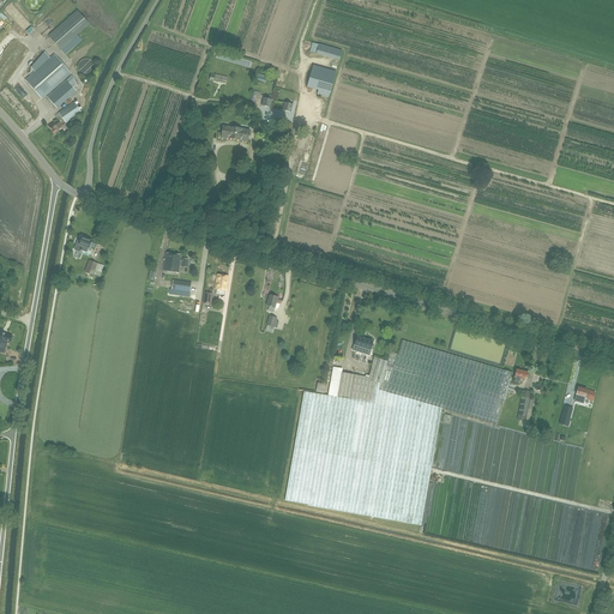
[(89,24),(78,11),(49,36),(60,49),(89,24)]
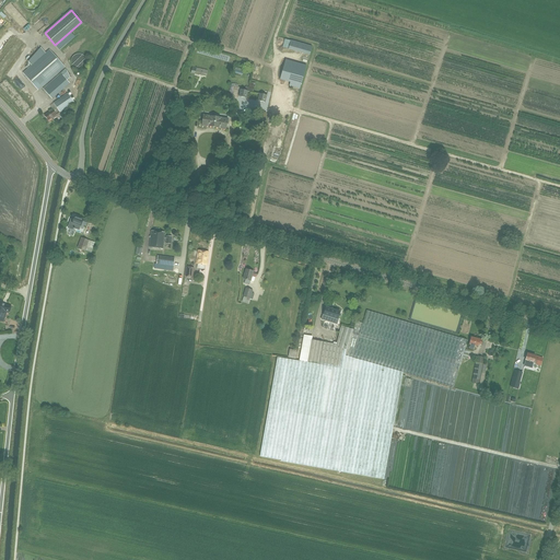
[(187,43),(179,62),(184,63),(190,44),(187,43)]
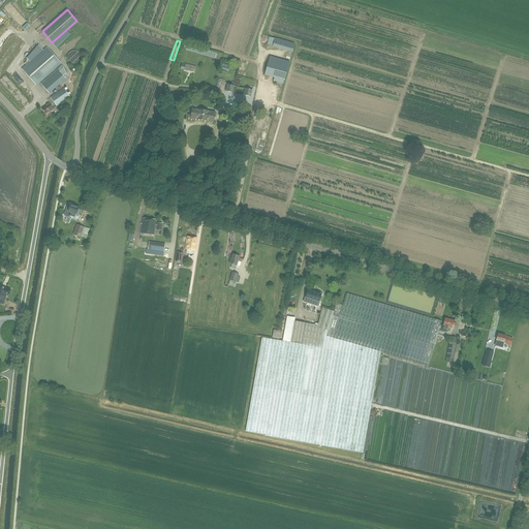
[(47,47),(22,69),(36,86),(61,63),(47,47)]
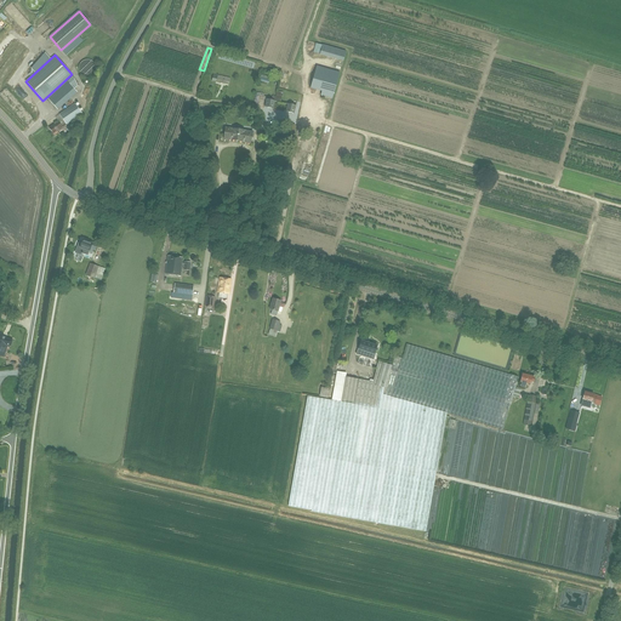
[(317,66),(311,87),(322,91),(320,95),(332,98),(340,73),(317,66)]
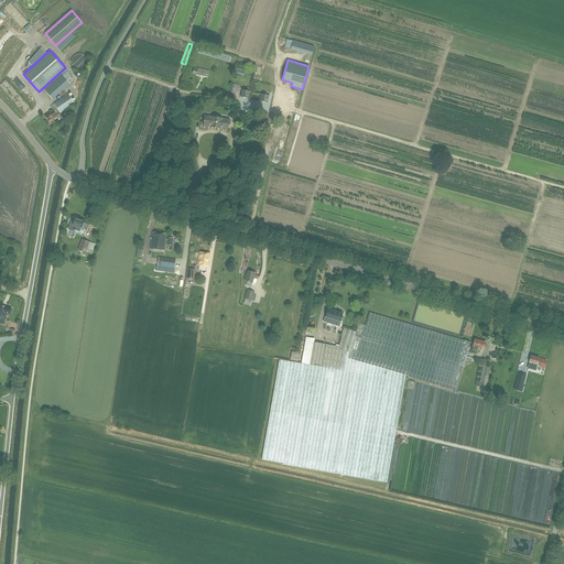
[(52,100),(71,84),(61,74),(43,89),(52,100)]
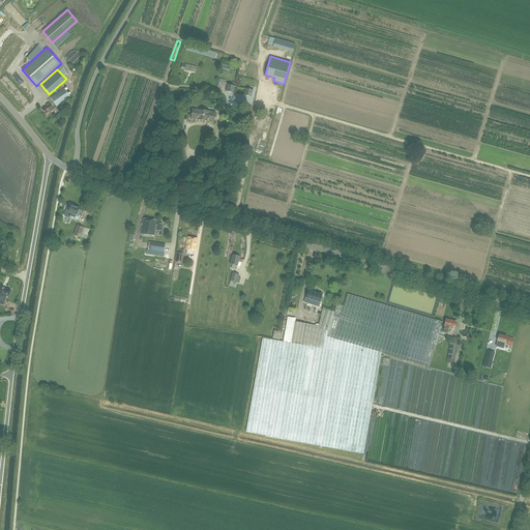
[(233,93),(235,86),(228,84),(226,91),(233,93)]
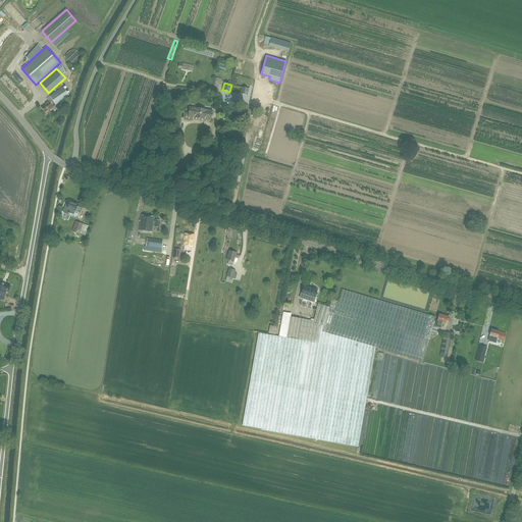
[(56,105),(69,96),(63,87),(50,96),(56,105)]
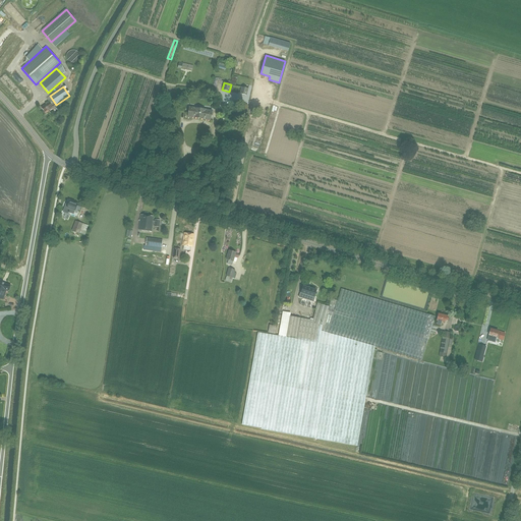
[(247,96),(248,89),(241,87),(240,94),(247,96)]
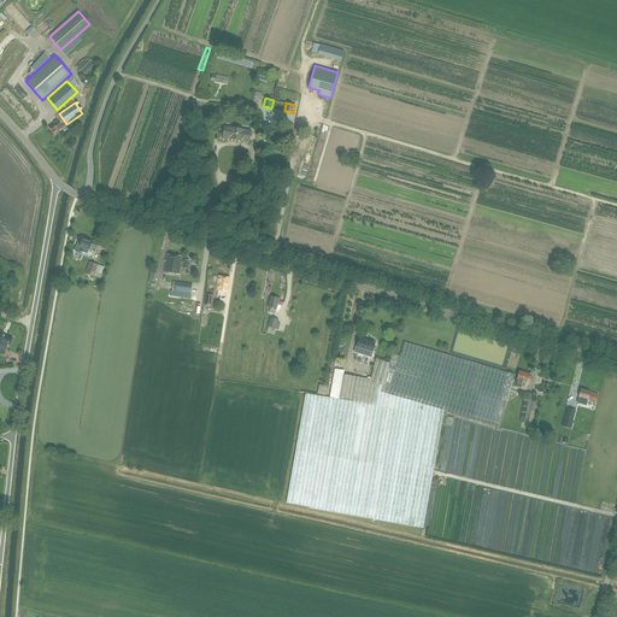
[(19,116),(25,123),(33,118),(27,111),(19,116)]
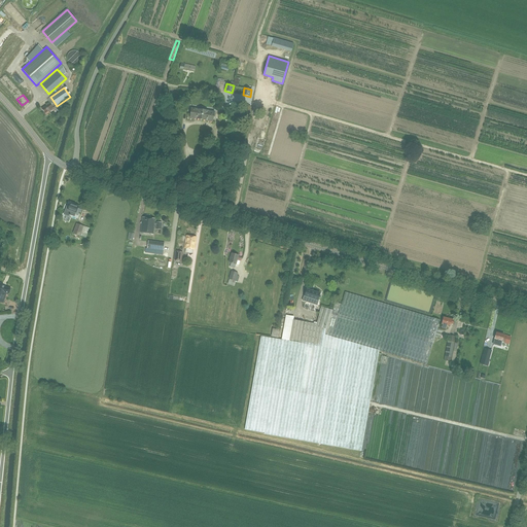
[(49,104),(37,112),(42,119),(44,118),(46,121),(50,118),(48,115),(55,111),(49,104)]
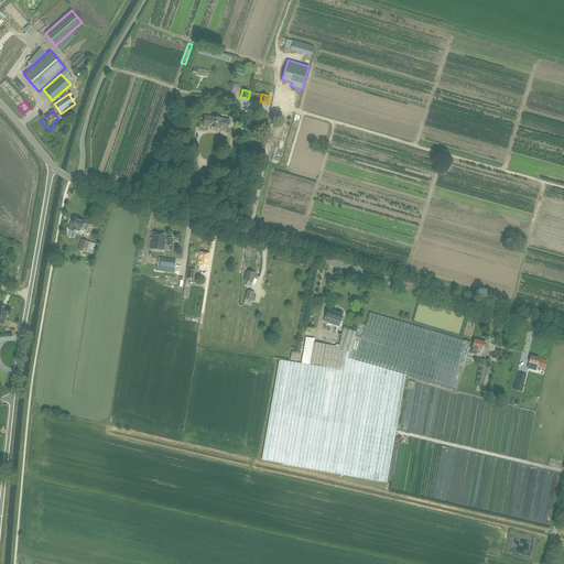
[(203,127),(228,130),(229,120),(205,116),(203,127)]
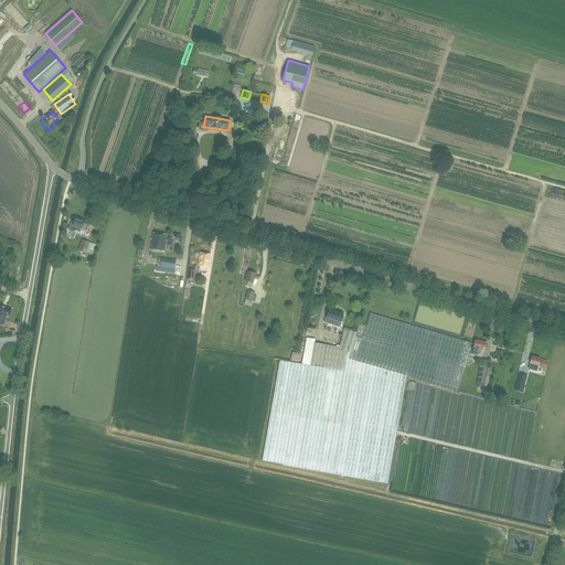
[(83,220),(83,221),(82,221),(82,219),(75,216),(75,217),(73,216),(71,220),(67,228),(73,232),(74,230),(80,231),(82,228),(83,226),(86,227),(88,222),(83,220)]
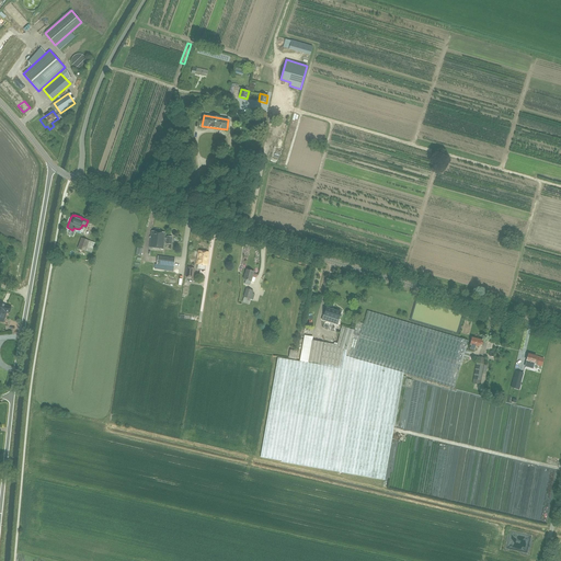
[(163,249),(164,241),(167,241),(165,244),(171,244),(172,238),(167,237),(167,239),(164,239),(165,233),(151,231),(149,248),(163,249)]
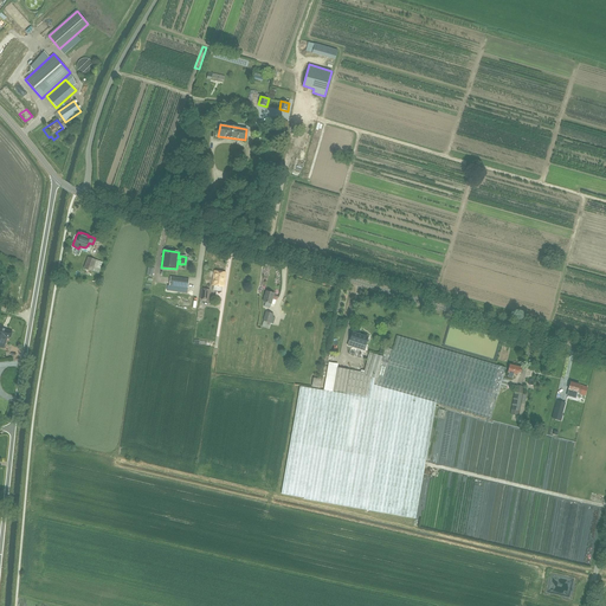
[(98,274),(102,262),(88,257),(83,269),(98,274)]
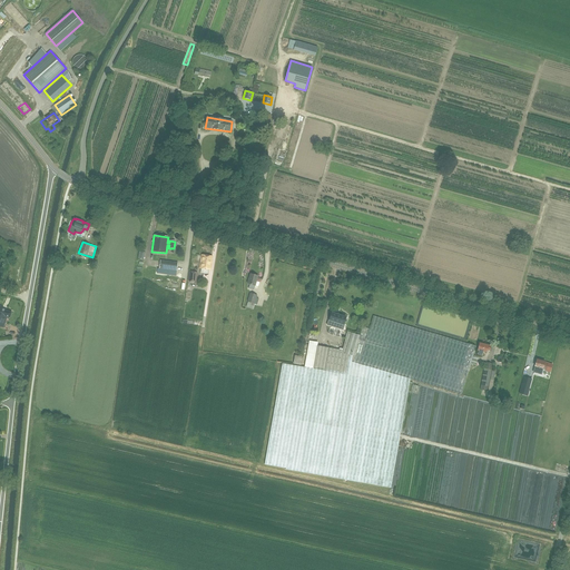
[(202,255),(200,268),(210,269),(212,256),(202,255)]
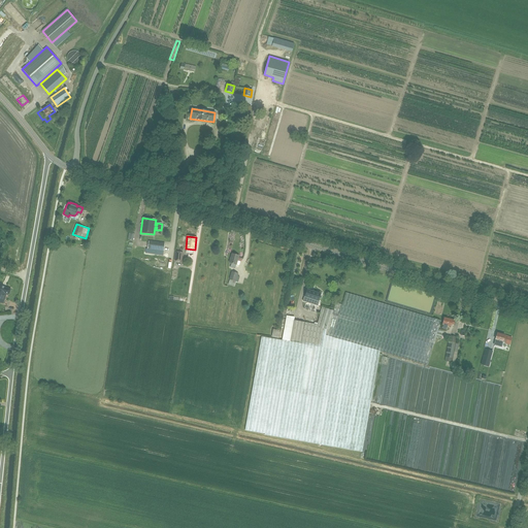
[(147,249),(163,251),(164,243),(149,241),(147,249)]
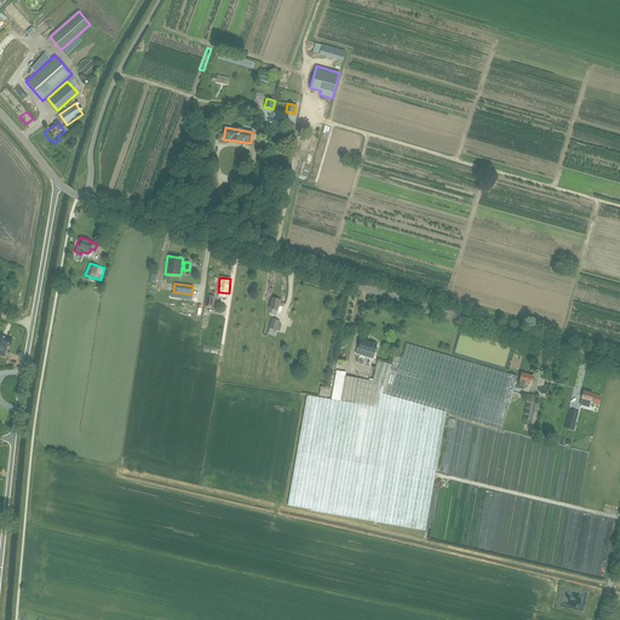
[(213,308),(214,297),(206,296),(205,306),(213,308)]
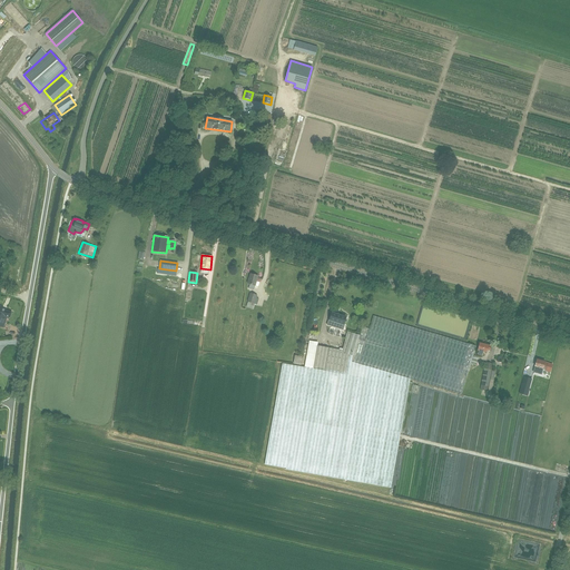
[(247,284),(249,284),(248,288),(254,290),(255,286),(258,276),(251,274),(247,284)]
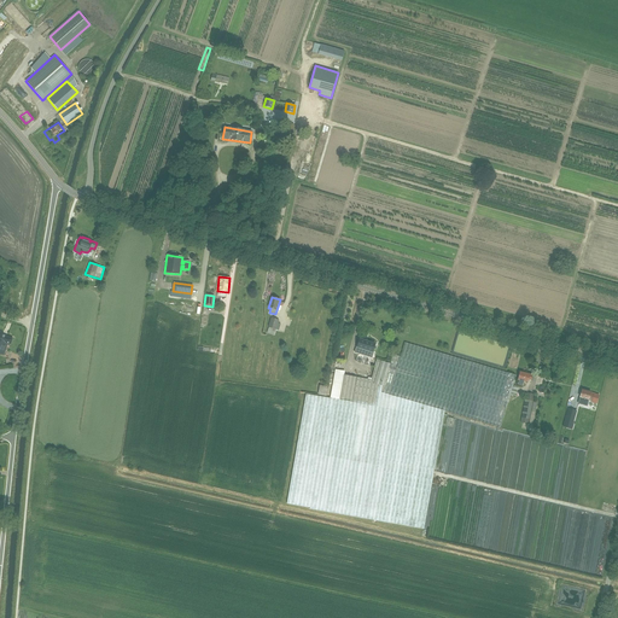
[(270,318),(267,333),(274,336),(275,330),(279,331),(280,324),(278,322),(279,320),(270,318)]
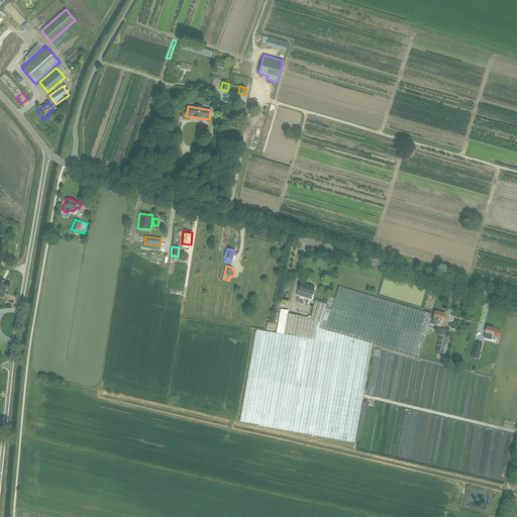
[(0,285),(6,288),(9,289),(10,283),(0,280),(0,285)]
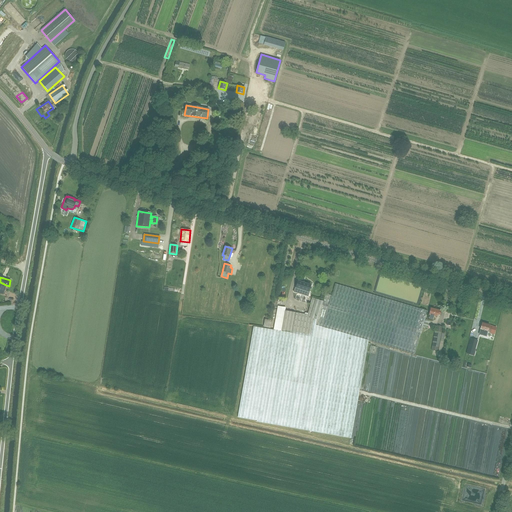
[(296,288),(295,292),(298,293),(299,289),(303,290),(303,292),(308,294),(308,292),(309,292),(311,286),(306,284),(306,283),(298,281),(296,288)]
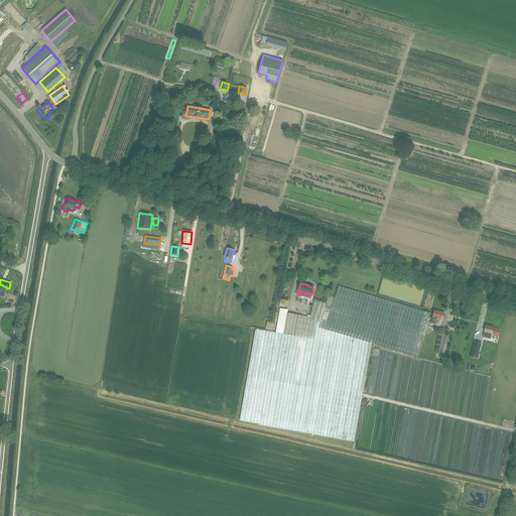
[(329,295),(326,303),(318,301),(314,300),(309,317),(287,313),(284,334),(256,329),(240,420),(259,424),(258,425),(354,441),(371,343),(418,357),(426,329),(431,330),(433,323),(428,321),(431,313),(338,286),(335,297),(329,295)]
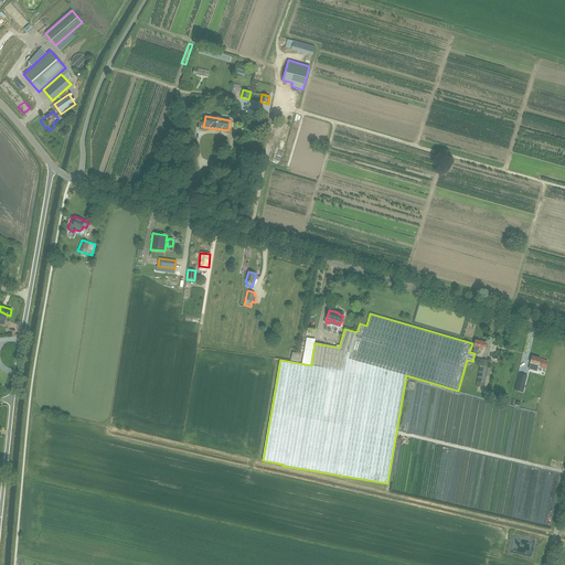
[(478,352),(479,349),(482,350),(482,347),(486,348),(487,343),(483,343),(483,342),(476,340),(473,348),(475,348),(473,351),(478,352)]
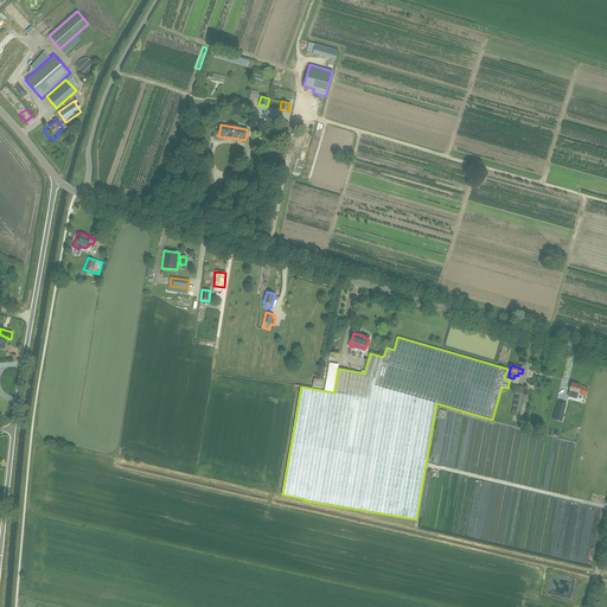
[(312,388),(320,389),(323,381),(314,378),(312,388)]
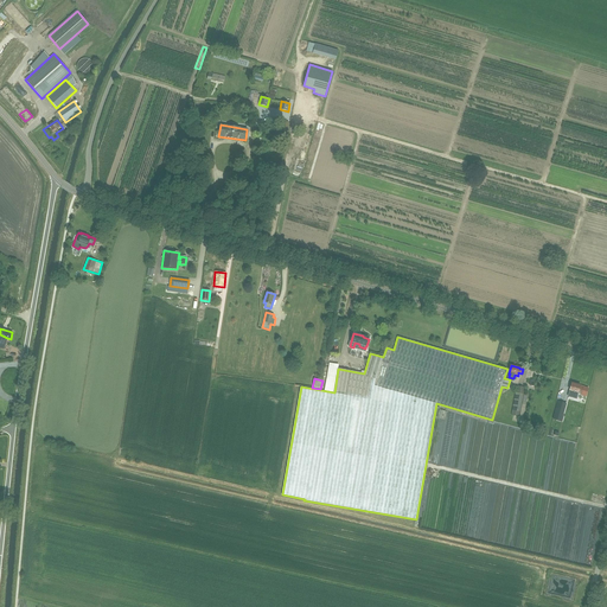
[(580,385),(572,383),(569,390),(570,390),(569,394),(577,396),(580,397),(581,396),(586,397),(588,389),(580,385)]
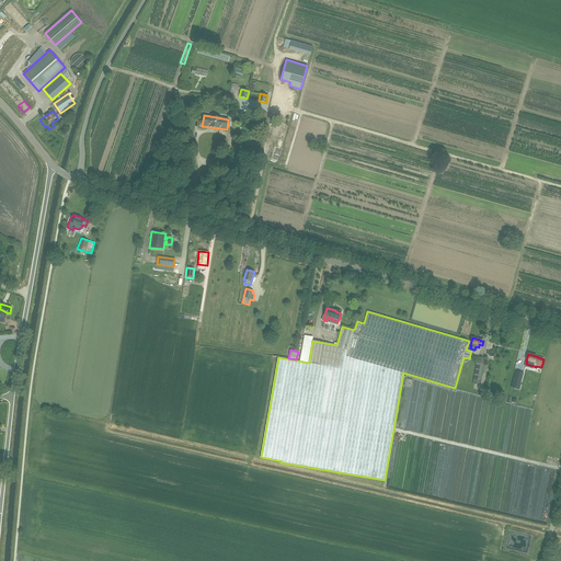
[(477,356),(472,384),(484,386),(487,368),(483,367),(485,357),(477,356)]
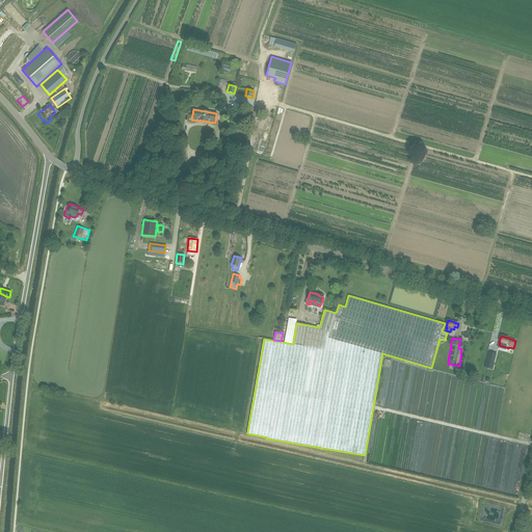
[(493,369),(497,353),(489,351),(485,367),(493,369)]
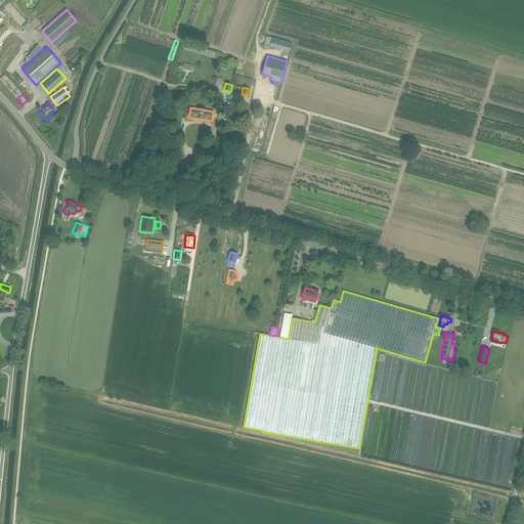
[(383,366),(386,355),(380,353),(376,364),(383,366)]
